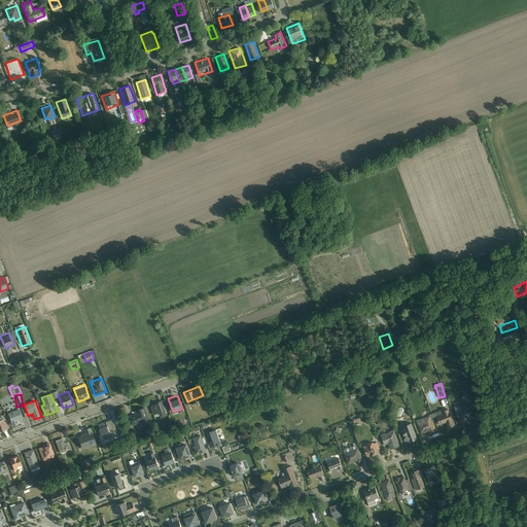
[(155,420),(167,416),(162,401),(150,406),(155,420)]
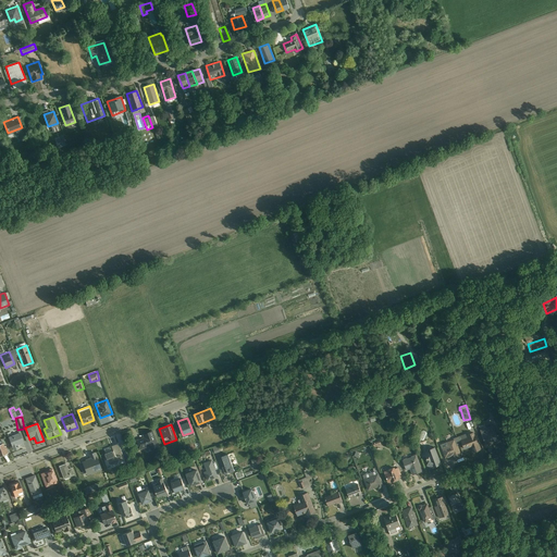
[(485,443),(497,438),(492,425),(480,430),(485,443)]
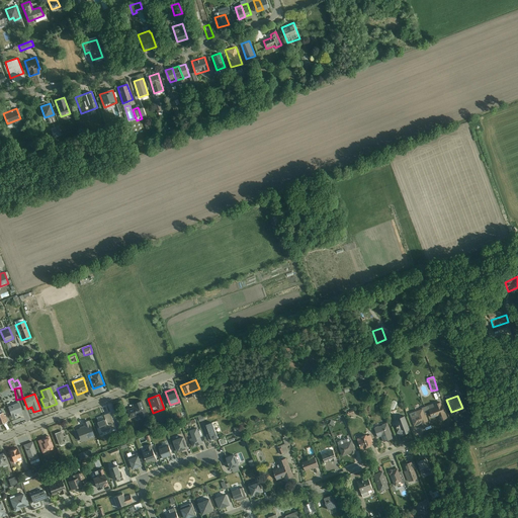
[(141,419),(148,417),(143,401),(133,404),(135,408),(125,411),(128,419),(140,415),(141,419)]
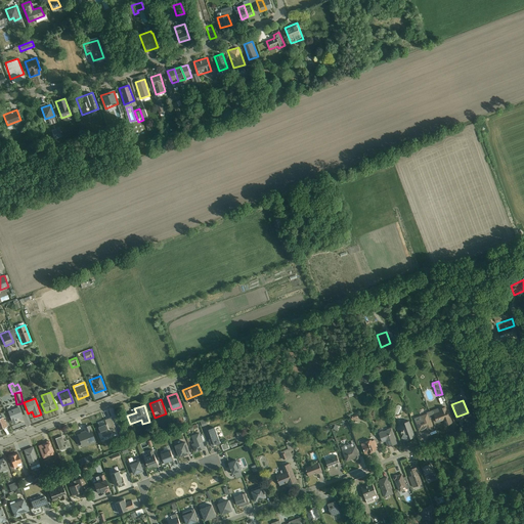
[(437,422),(449,418),(446,406),(433,410),(437,422)]
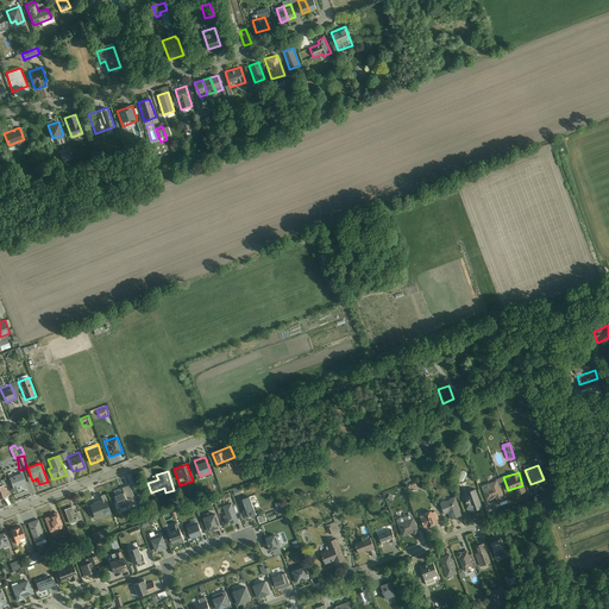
[(8,478),(14,495),(22,493),(19,485),(25,483),(22,473),(8,478)]
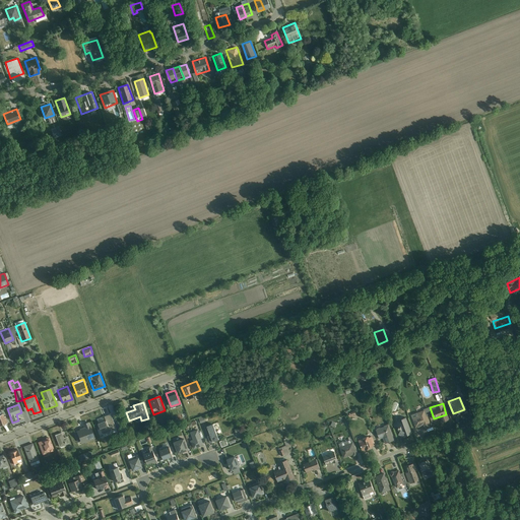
[(415,426),(429,421),(425,410),(411,414),(415,426)]
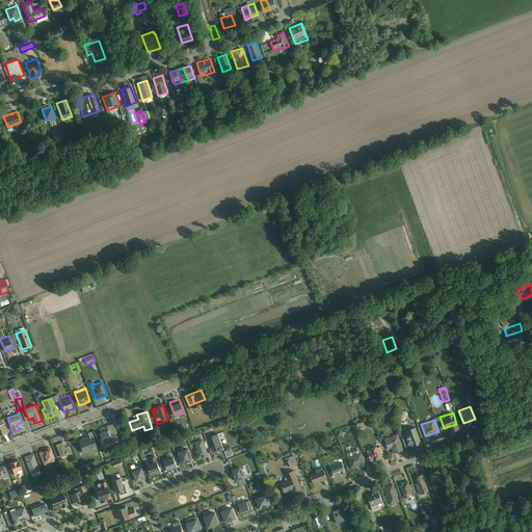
[(108,430),(100,432),(104,447),(109,446),(107,439),(116,435),(113,424),(107,425),(108,430)]
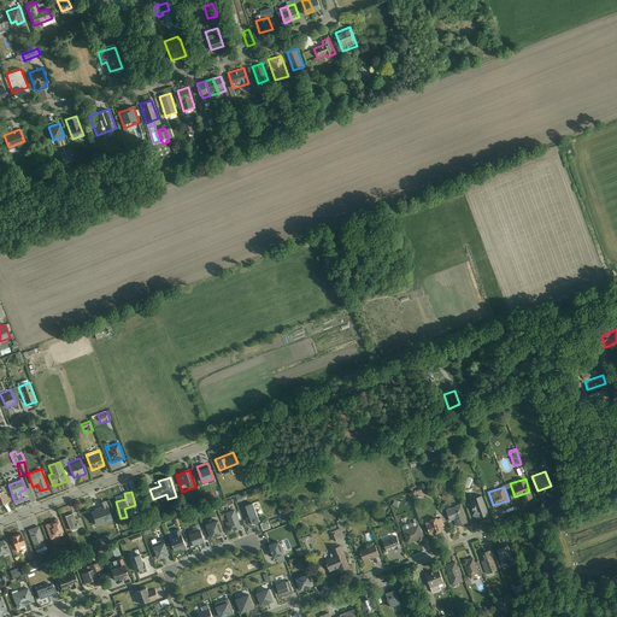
[(475,519),(488,515),(482,495),(468,500),(475,519)]
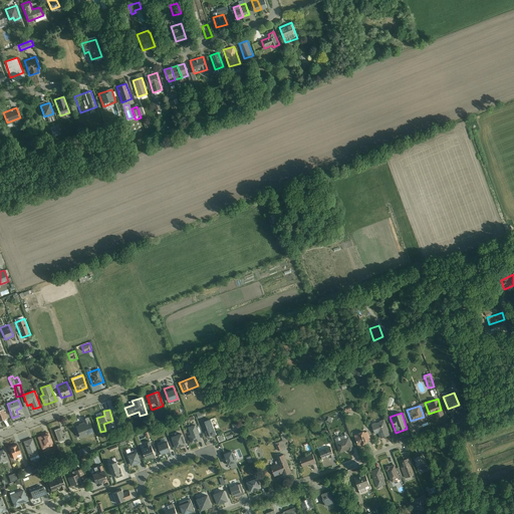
[(79,437),(93,432),(87,418),(73,423),(79,437)]
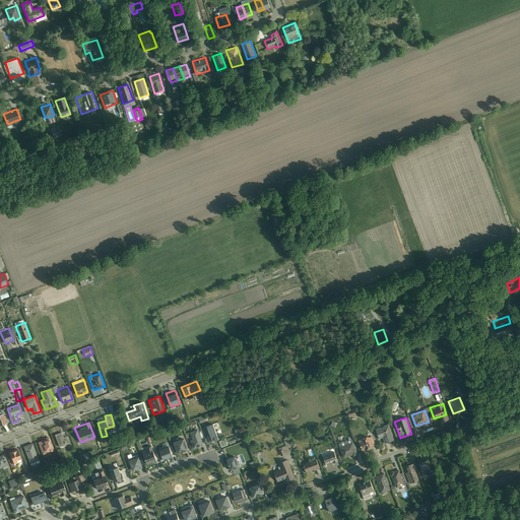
[(210,442),(218,439),(213,425),(207,428),(210,436),(208,437),(210,442)]
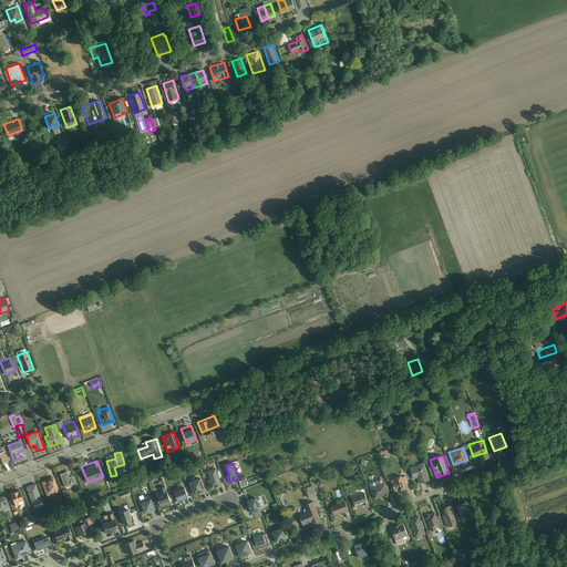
[(416,486),(430,481),(423,463),(410,468),(416,486)]
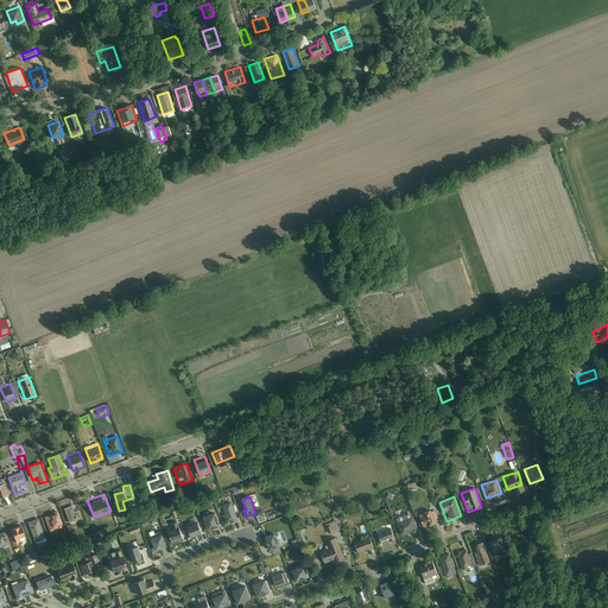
[(226,525),(238,520),(232,502),(222,506),(226,514),(222,515),(226,525)]
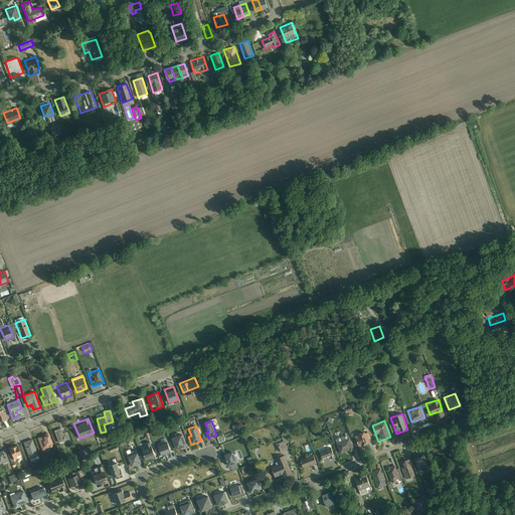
[(59,445),(69,441),(65,433),(63,434),(60,428),(53,432),(59,445)]
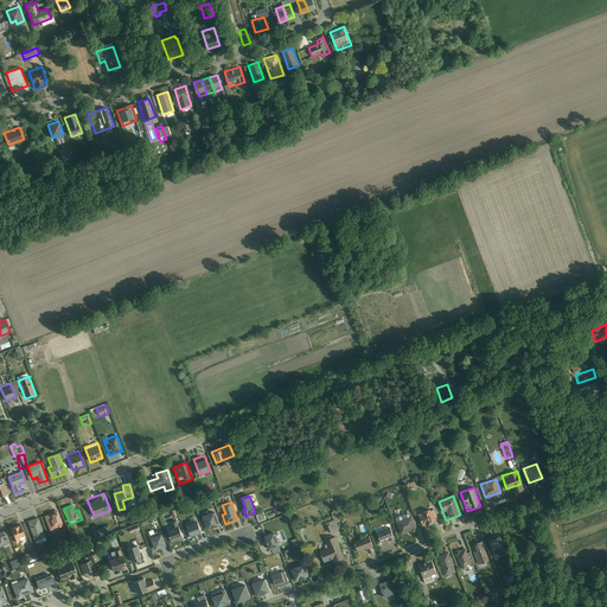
[(423,529),(439,523),(433,508),(417,513),(423,529)]
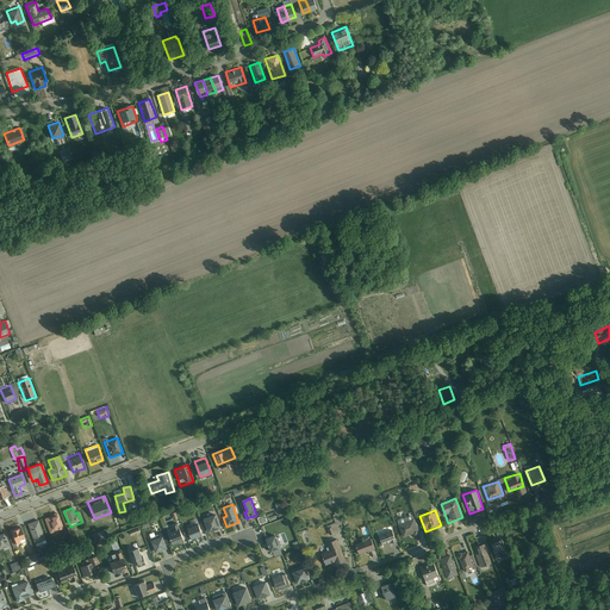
[(51,535),(63,530),(57,514),(44,520),(51,535)]
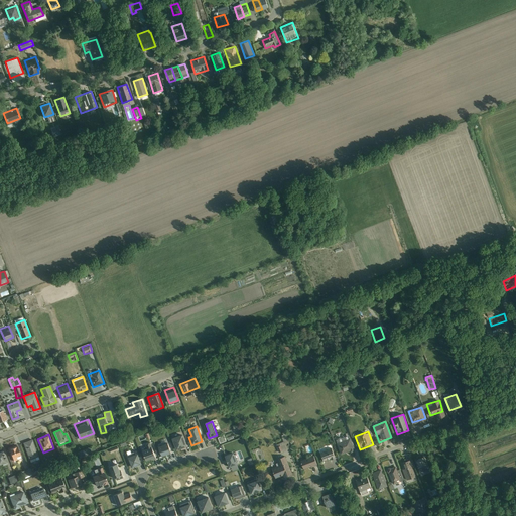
[(175,450),(186,446),(182,434),(171,437),(175,450)]
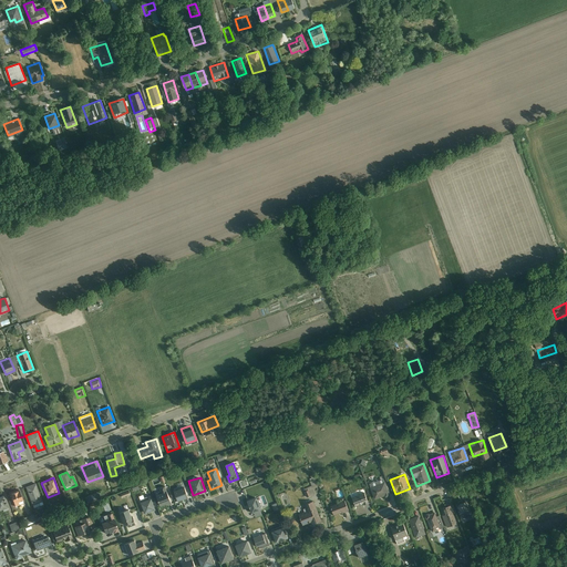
[(239,481),(241,488),(248,486),(246,478),(239,481)]
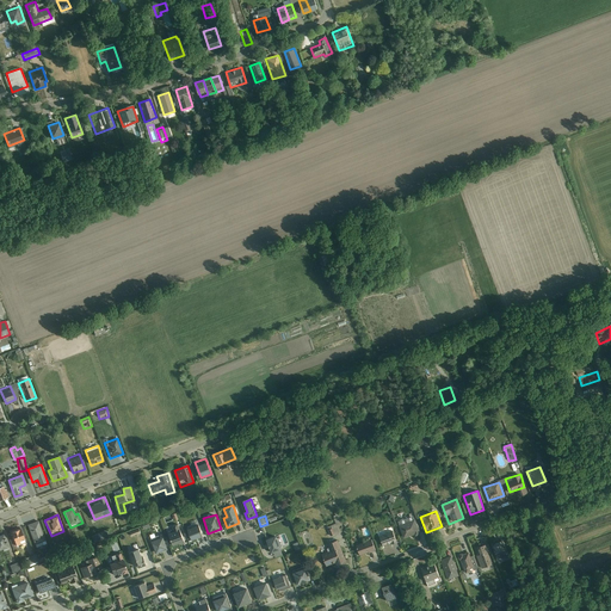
[(403,538),(420,532),(414,516),(397,522),(403,538)]
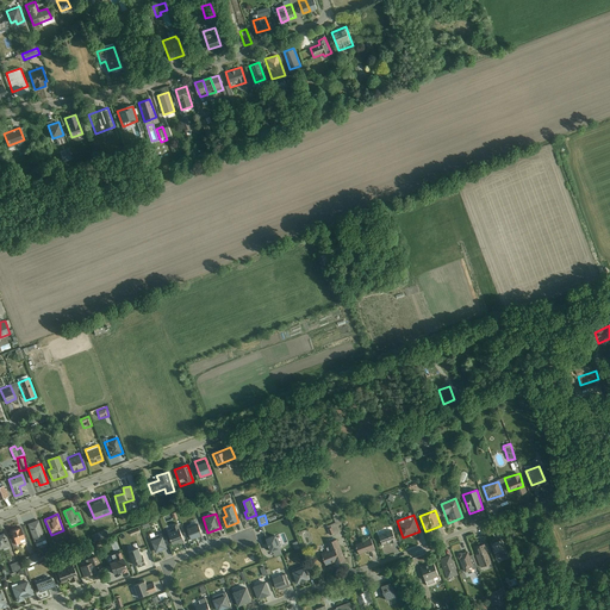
[(35,545),(45,540),(38,520),(27,524),(35,545)]
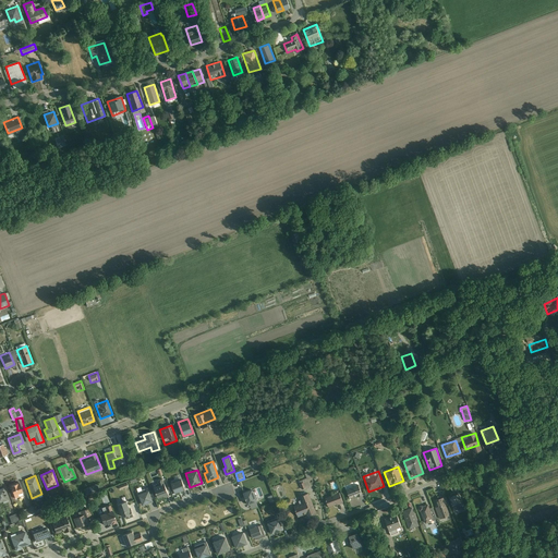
[(158,498),(168,495),(162,478),(152,483),(158,498)]
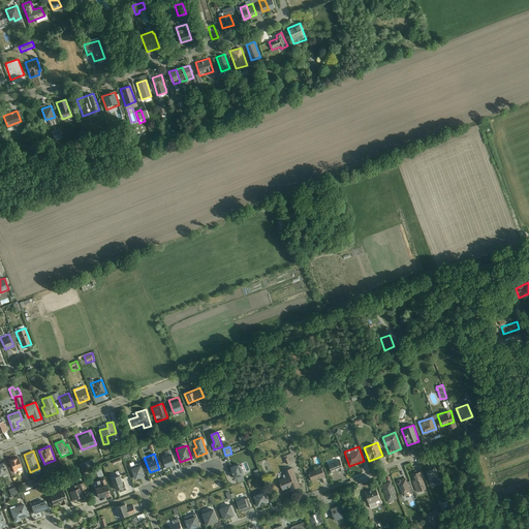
[(285,464),(292,462),(290,454),(286,455),(287,458),(284,458),(285,464)]
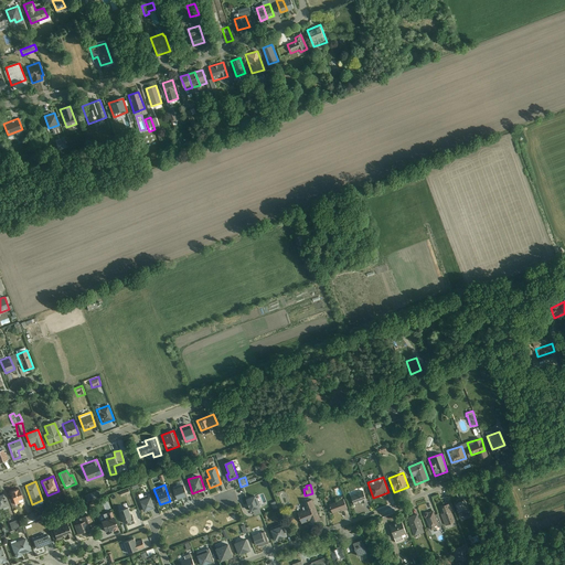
[(177,501),(188,497),(183,486),(172,489),(177,501)]
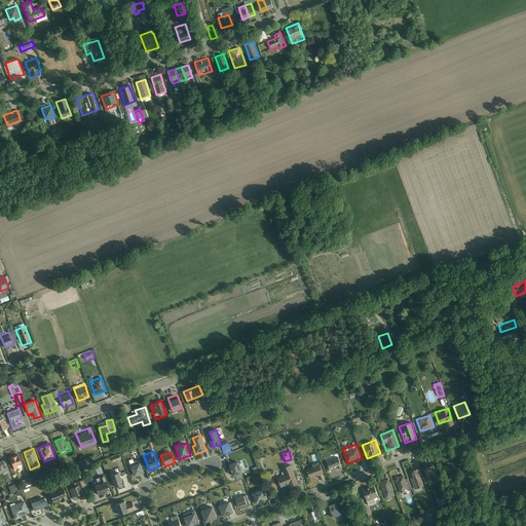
[(13,471),(23,467),(17,454),(9,457),(13,471)]
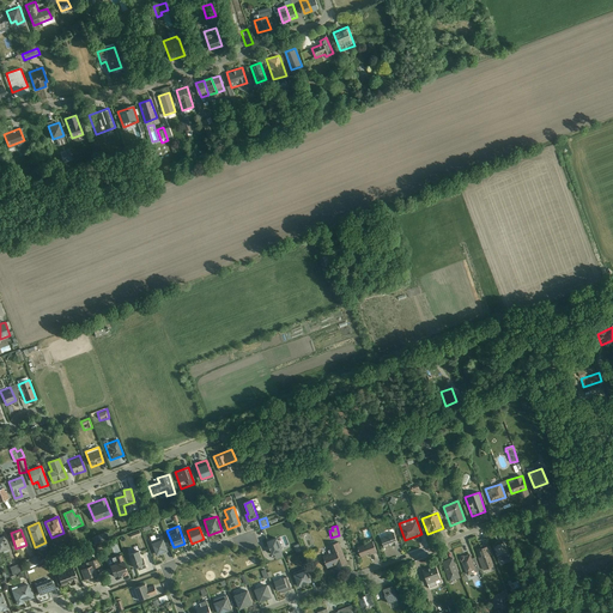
[(384,547),(398,544),(393,529),(380,534),(384,547)]
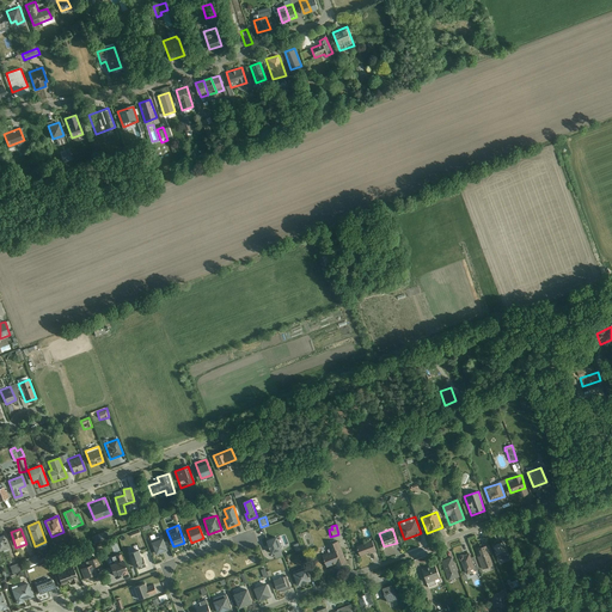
[(157,555),(167,550),(163,537),(151,540),(157,555)]
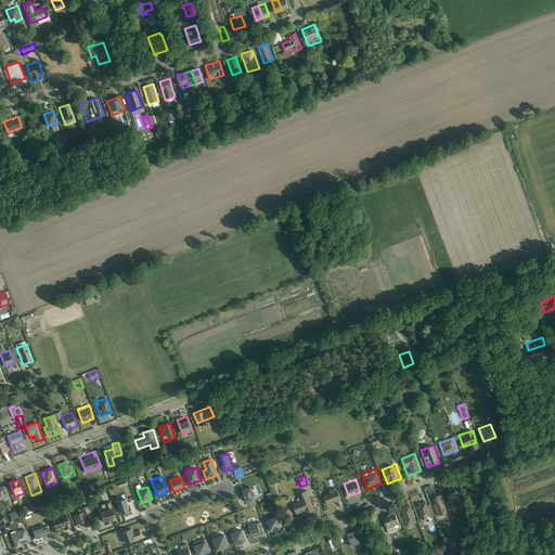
[(246,502),(255,499),(250,487),(242,490),(246,502)]
